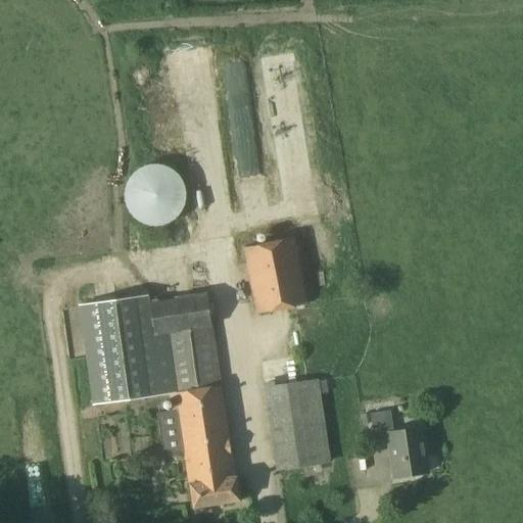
[(132,222),(180,220),(178,163),(130,165),(132,222)]
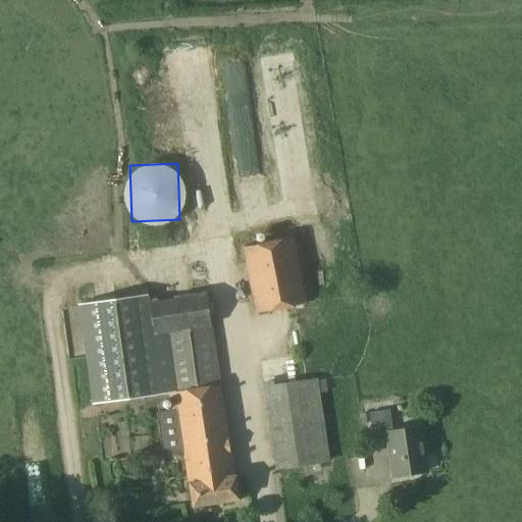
[(242,247),(255,314),(307,303),(295,237),(242,247)]
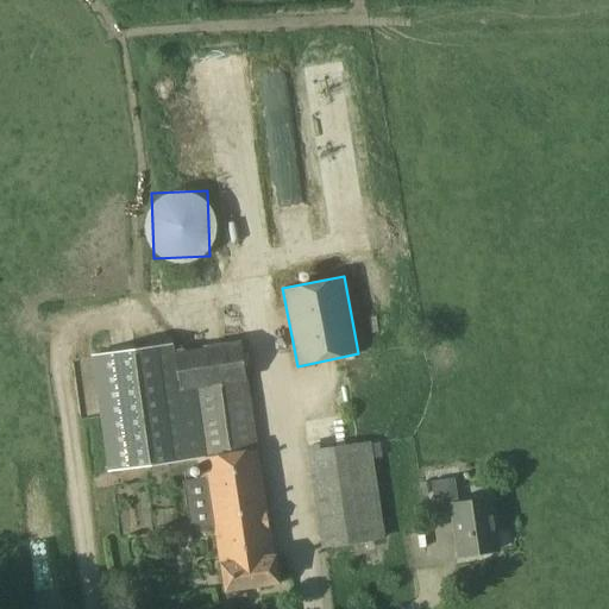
[(192,532),(215,528),(220,564),(224,592),(278,583),(274,554),(272,554),(257,450),(259,450),(248,382),(242,341),(173,351),(171,345),(90,357),(108,473),(198,459),(200,477),(183,479),(192,532)]
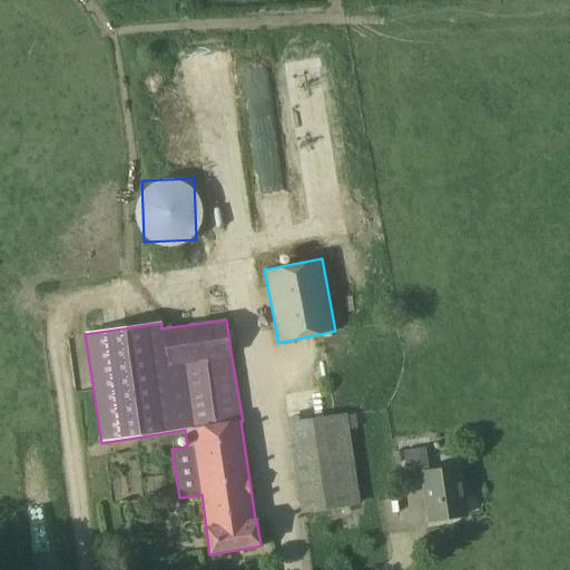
[(301,513),(360,504),(346,413),(286,421),(301,513)]
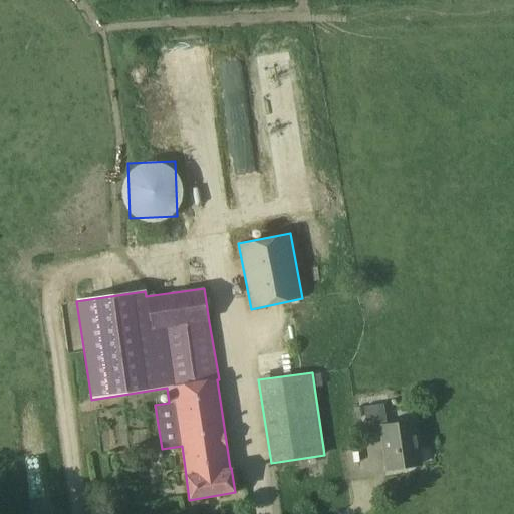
[(387,469),(393,468),(420,464),(413,420),(386,424),(382,403),(362,407),(367,435),(381,432),(387,469)]
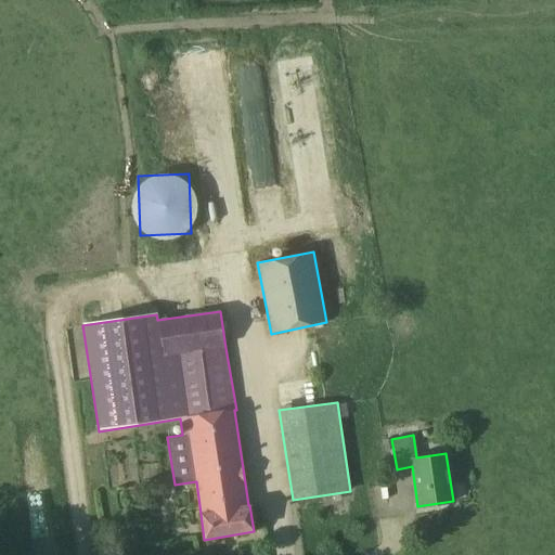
All buildings are outlined.
